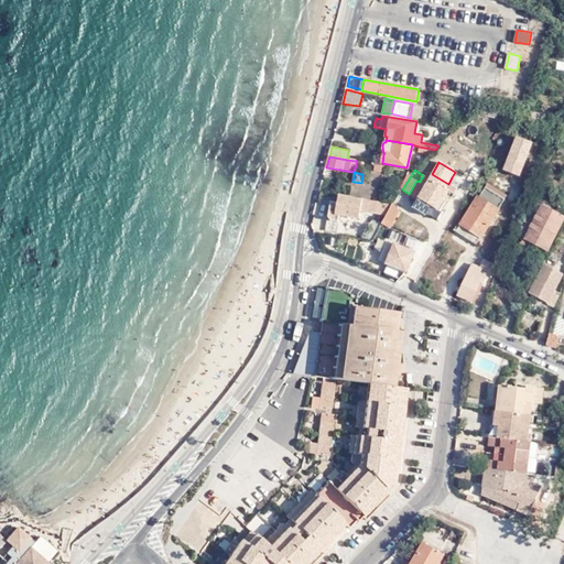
[(462,175),(455,172),(452,177),(457,182),(462,175)]
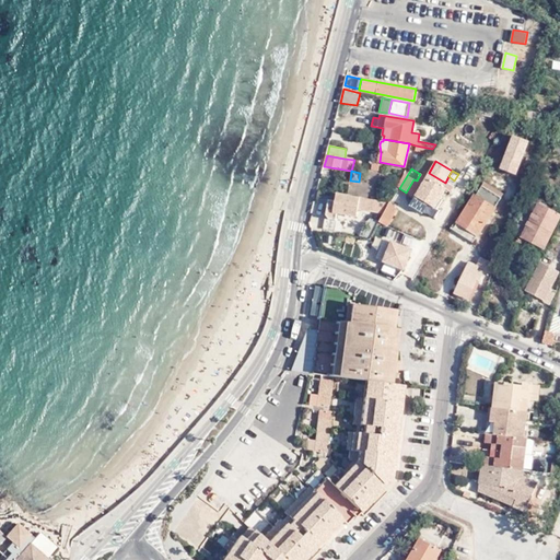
[(445,183),(429,173),(426,178),(420,174),(417,181),(413,179),(406,193),(413,198),(415,197),(434,209),(445,189),(447,190),(451,186),(445,183)]
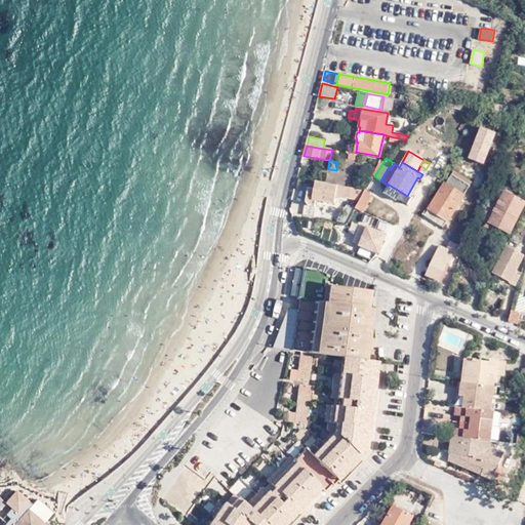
[(422,214),(434,221),(439,213),(448,220),(466,193),(469,188),(470,186),(452,174),(442,190),(441,190),(429,208),(427,207),(422,214)]
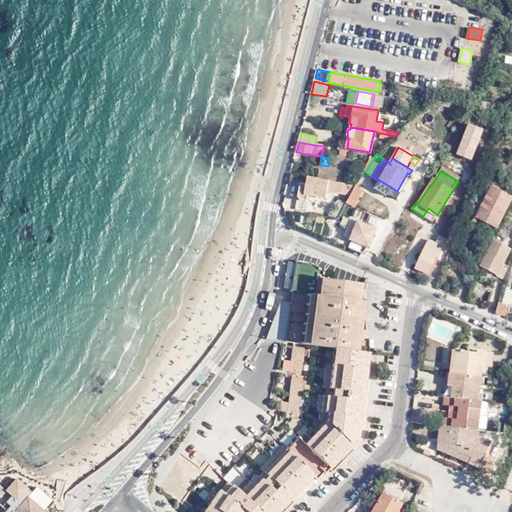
[(417,182),(421,176),(415,171),(412,176),(411,178),(417,182)]
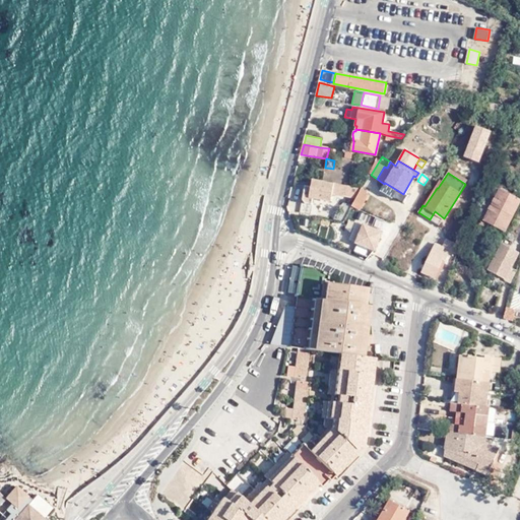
[(334,183),(314,179),(312,188),(306,186),(304,199),(306,203),(302,202),(301,211),(314,213),(316,204),(312,204),(313,197),(331,201),(332,194),(334,183)]
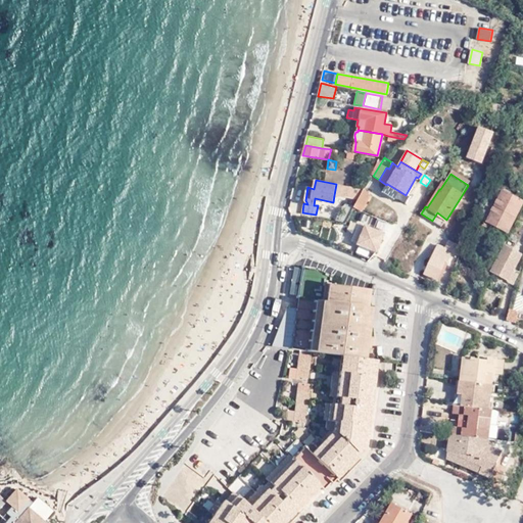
[(343,197),(344,186),(336,184),(334,195),(343,197)]
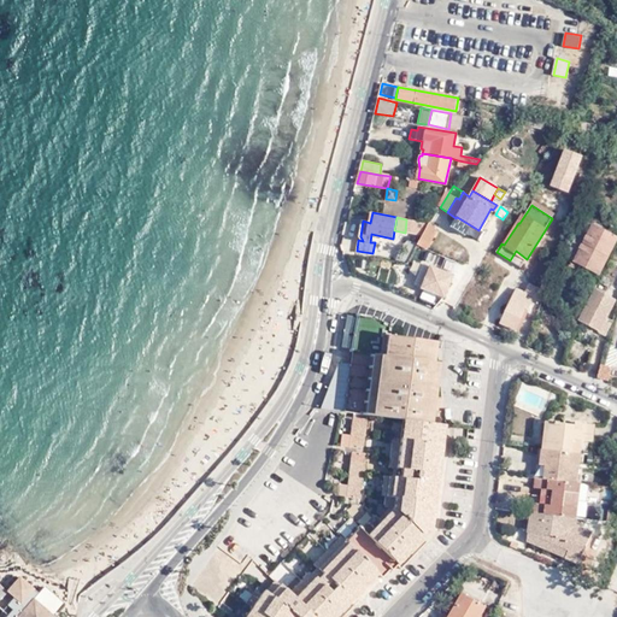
[(485,233),(479,230),(457,217),(456,218),(453,225),(479,241),(485,233)]
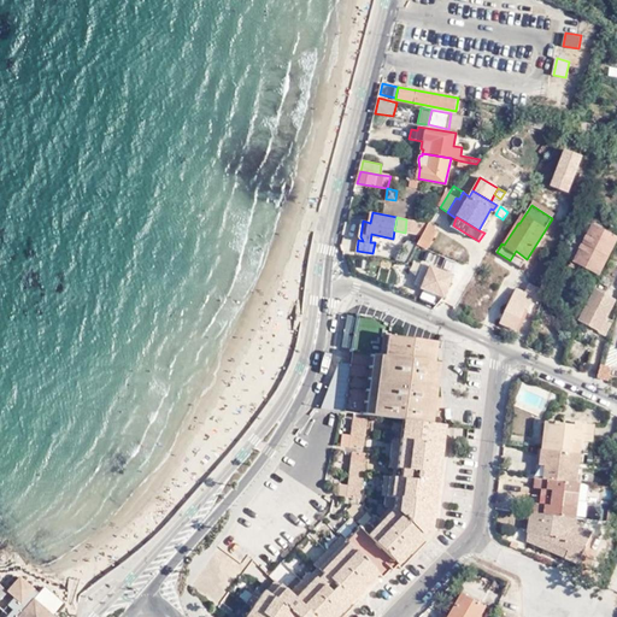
[(427,225),(428,223),(406,219),(405,233),(422,235),(427,225)]
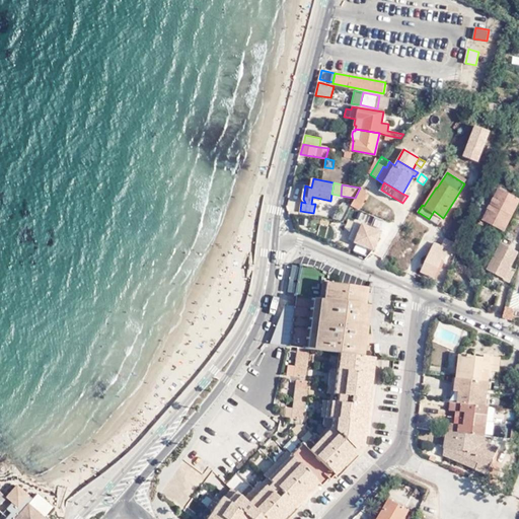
[(499,189),(496,195),(517,207),(518,202),(518,199),(518,200),(518,198),(518,192),(515,190),(512,196),(499,189)]
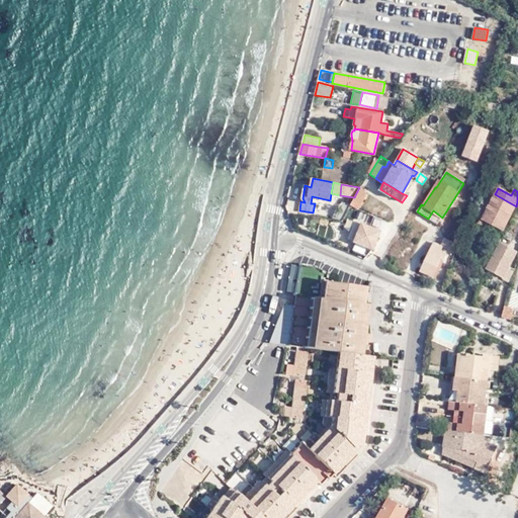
[(354,197),(350,205),(356,208),(365,194),(358,189),(354,197)]
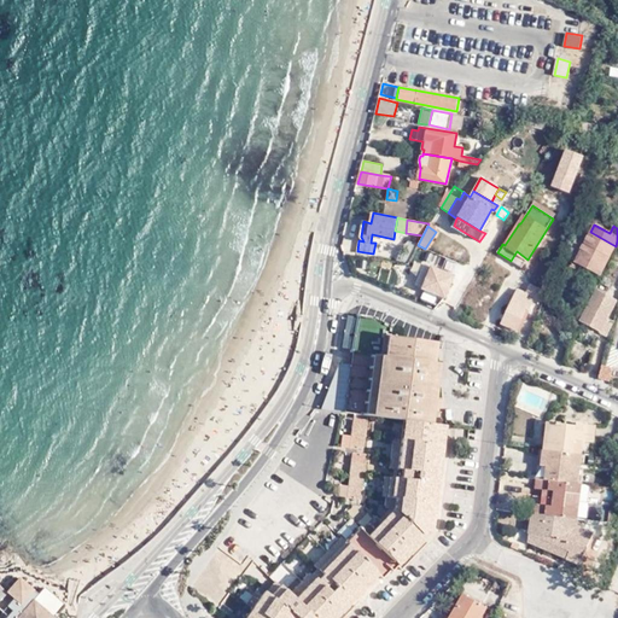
[(616,246),(590,232),(584,243),(576,260),(600,274),(616,246)]
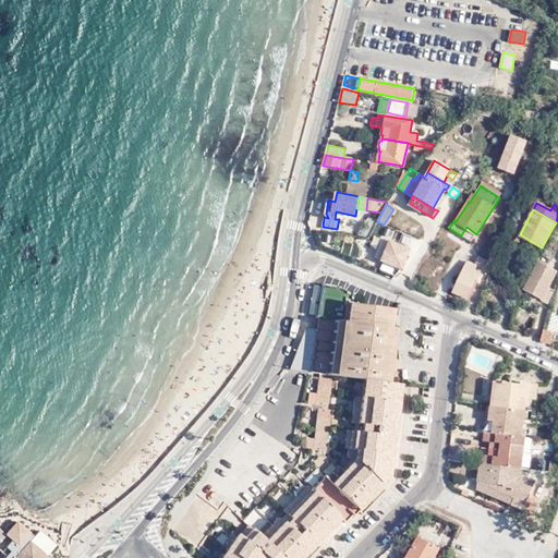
[(520,234),(528,219),(520,216),(512,231),(520,234)]
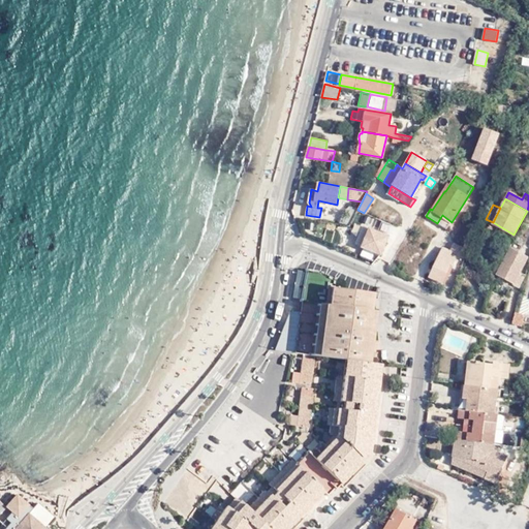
[(437,223),(446,229),(452,222),(442,215),(437,223)]
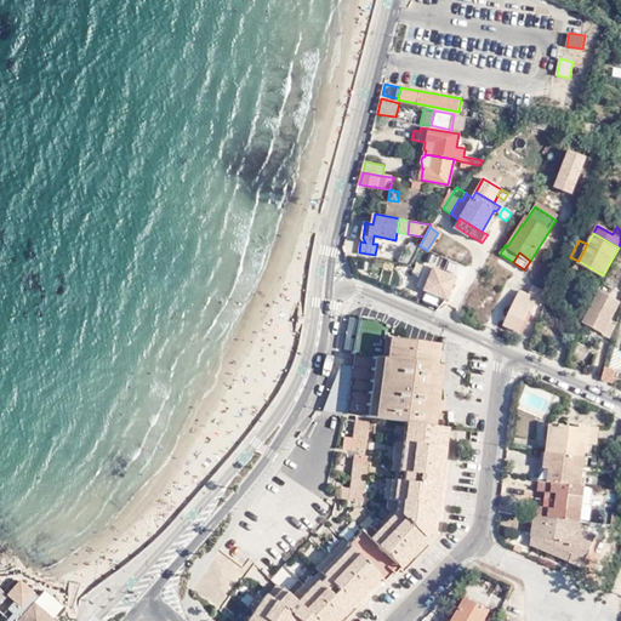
[(456,278),(427,266),(419,285),(448,298),(456,278)]
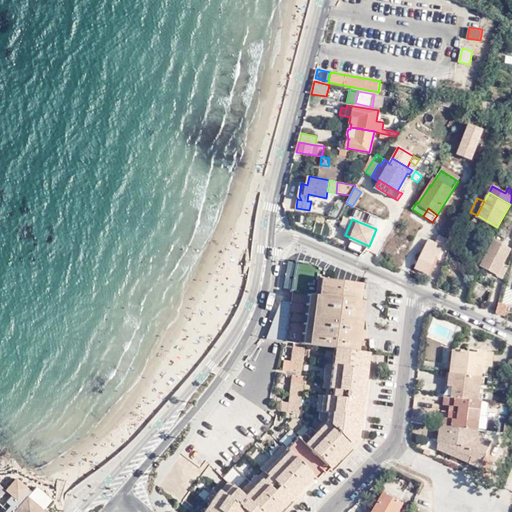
[(457,228),(450,224),(448,227),(455,232),(457,228)]
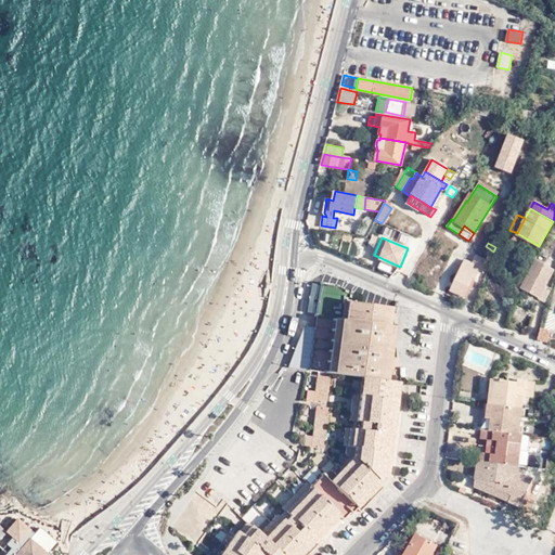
[(481,266),(489,270),(492,260),(476,254),(473,262),(481,266)]
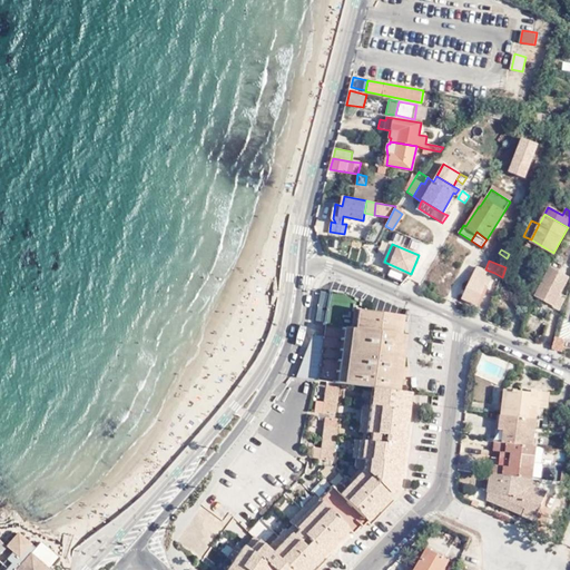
[(488,290),(494,273),(485,269),(477,266),(463,298),(477,304),(483,287),(488,290)]
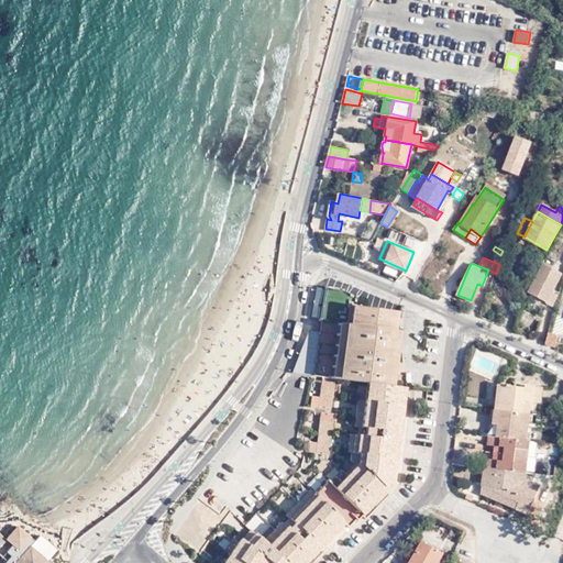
[(530,291),(554,304),(559,291),(554,289),(562,274),(545,265),(543,268),(541,267),(533,284),(534,284),(530,291)]
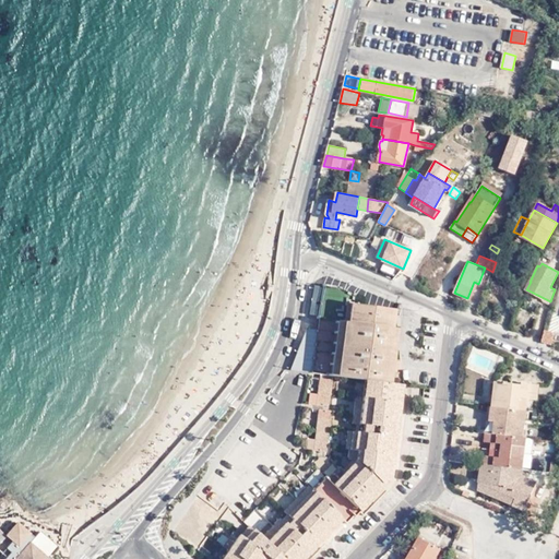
[(365,382),(361,400),(358,426),(357,435),(354,452),(353,462),(344,476),(340,470),(328,480),(325,478),(312,490),(309,487),(284,511),(285,513),(260,538),(248,527),(239,538),(233,533),(222,545),(227,548),(218,558),(268,558),(269,558),(300,558),(342,518),(345,521),(354,512),(355,513),(383,484),(392,476),(403,382),(389,380),(393,347),(396,325),(391,324),(393,306),(354,300),(355,292),(340,284),(323,286),(319,308),(309,375),(365,382)]
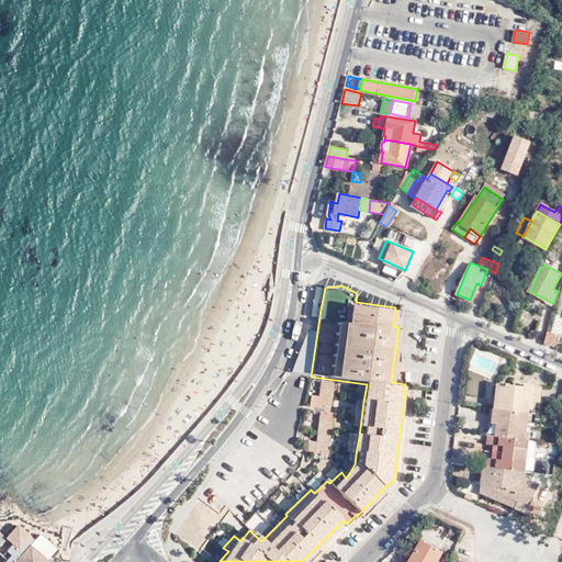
[(548,333),(546,344),(555,346),(559,335),(548,333)]
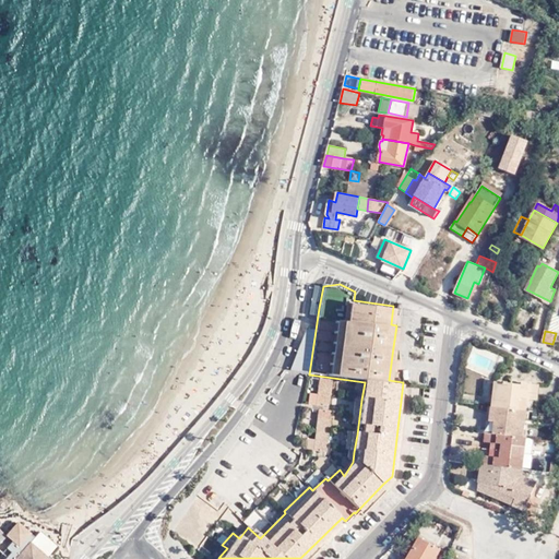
[(498,396),(497,404),(521,408),(523,395),(528,395),(539,397),(542,381),(524,380),(523,381),(511,380),(510,379),(506,378),(506,379),(502,379),(500,391),(501,394),(498,396)]
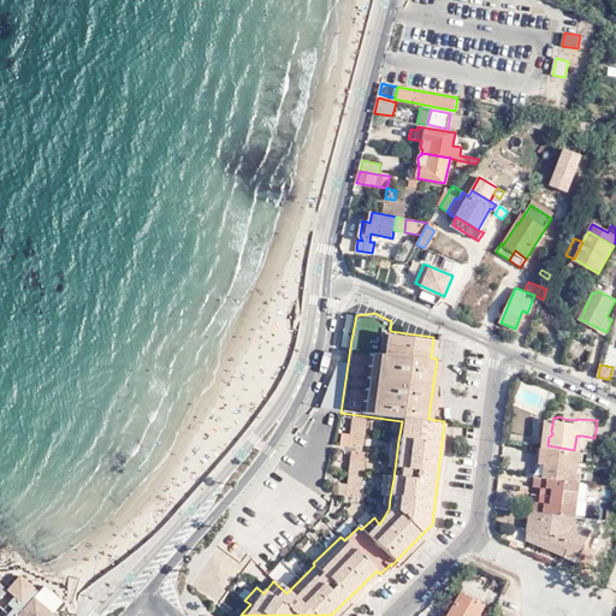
[(351,419),(349,437),(348,448),(362,449),(366,421),(351,419)]
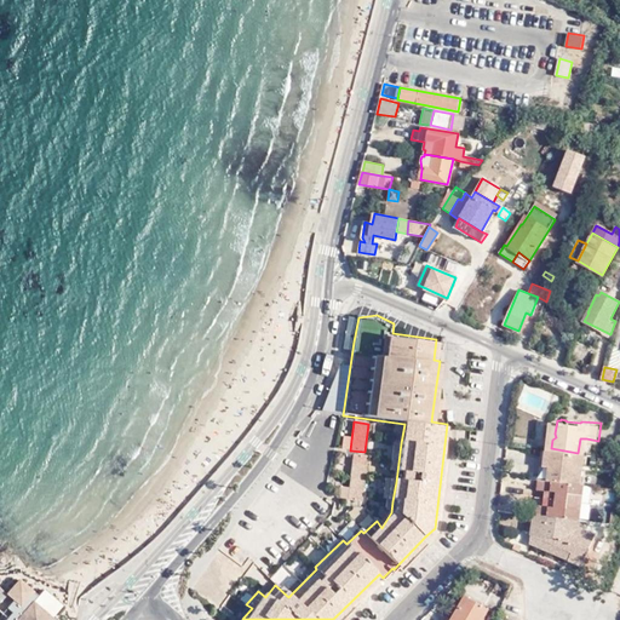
[(350,451),(351,440),(343,438),(342,449),(350,451)]
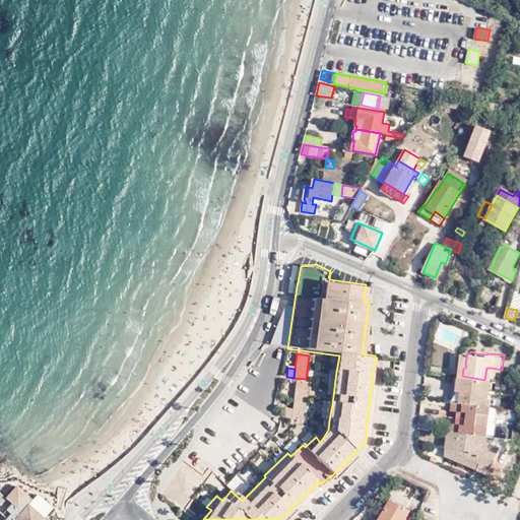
[(333,396),(336,372),(329,371),(325,395),(333,396)]
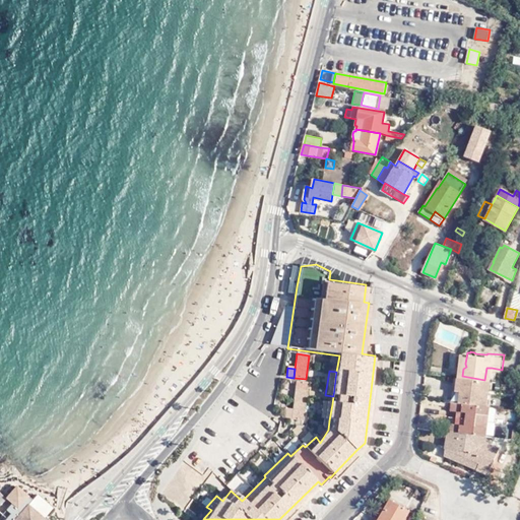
[(459,376),(457,390),(458,390),(462,390),(461,401),(488,405),(491,380),(484,380),(462,376),(459,376)]
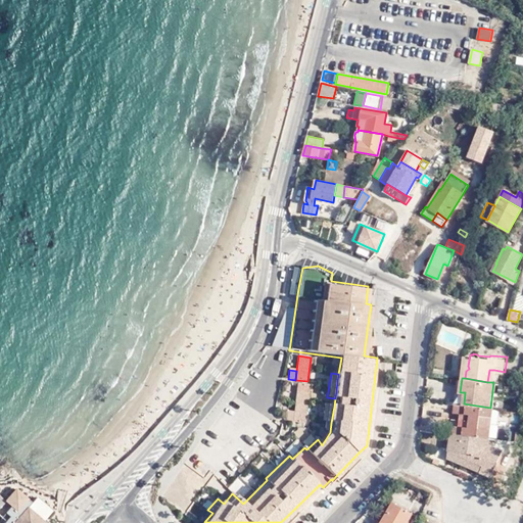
[(296,385),(292,413),(291,422),(303,424),(308,386),(296,385)]
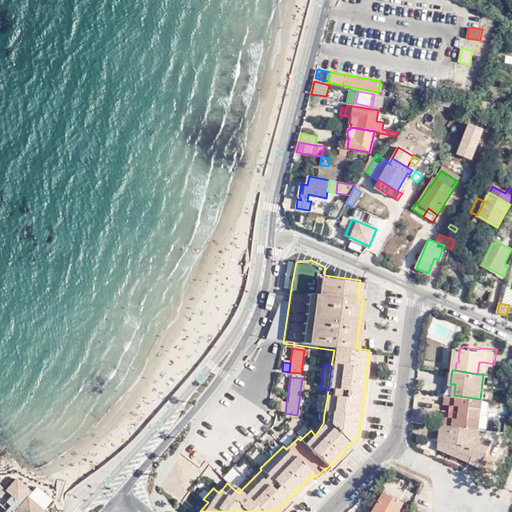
[(450,395),(446,394),(445,402),(457,403),(456,416),(444,414),(443,423),(480,428),(483,400),(480,399),(454,395),(450,395)]
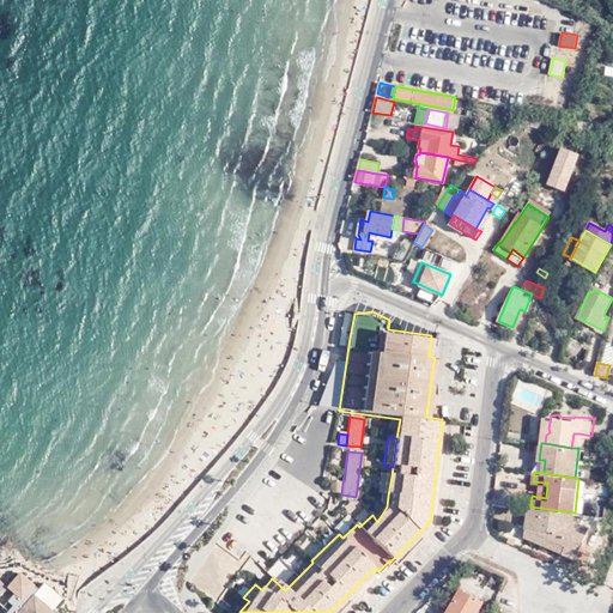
[(377,495),(388,496),(392,477),(380,475),(377,495)]
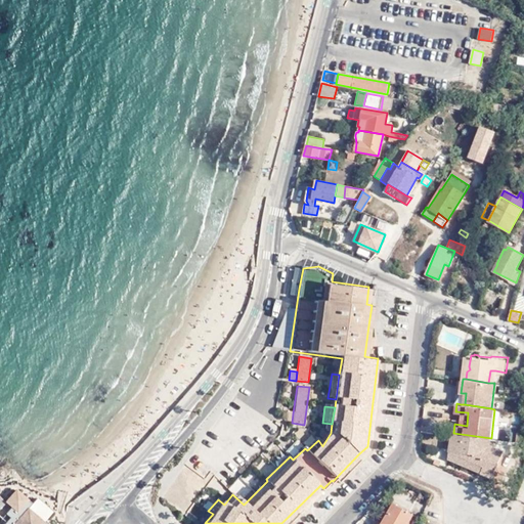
[(491,438),(453,433),(451,451),(485,466),(482,471),(493,476),(505,450),(490,444),(491,438)]
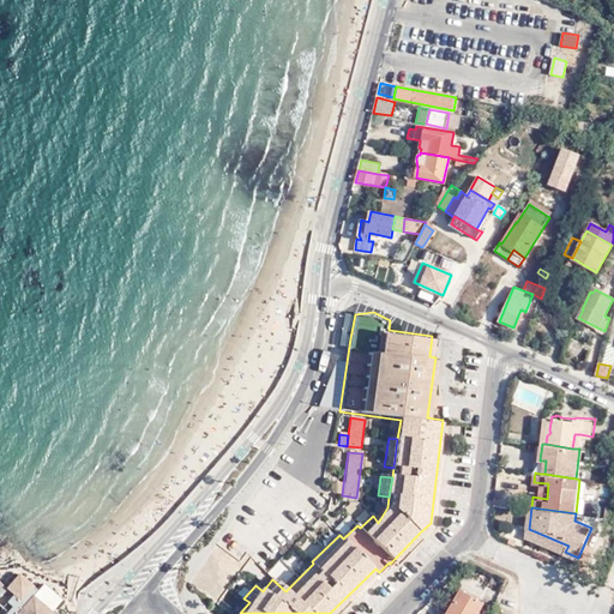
[(569,546),(529,529),(529,536),(565,552),(569,546)]
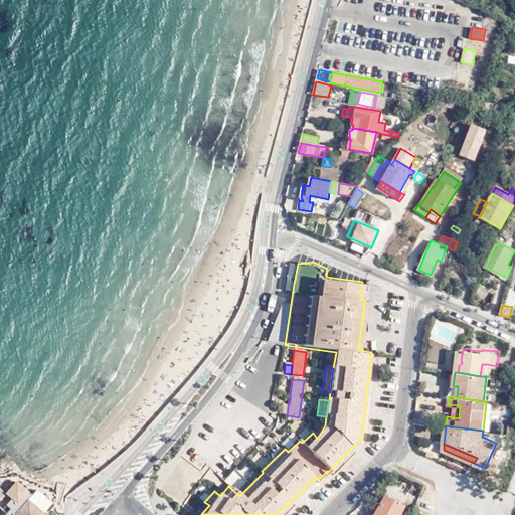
[(43,514),(26,501),(30,495),(14,483),(4,495),(14,503),(12,506),(11,507),(11,509),(13,510),(14,510),(15,510),(16,511),(16,512),(13,514),(43,514)]
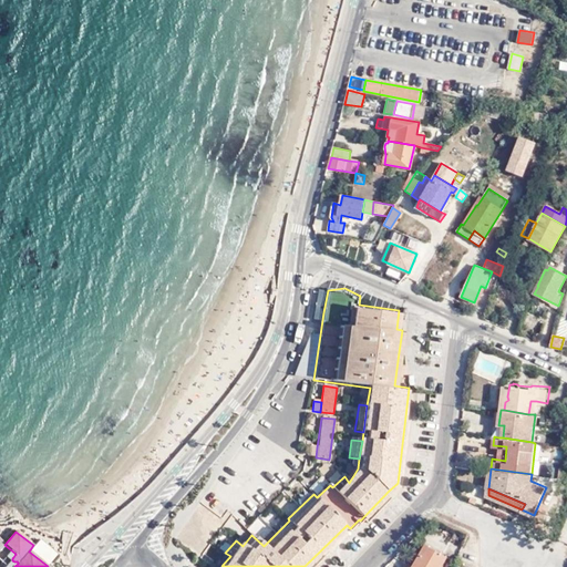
[(441,566),(450,555),(428,542),(411,566),(441,566)]
